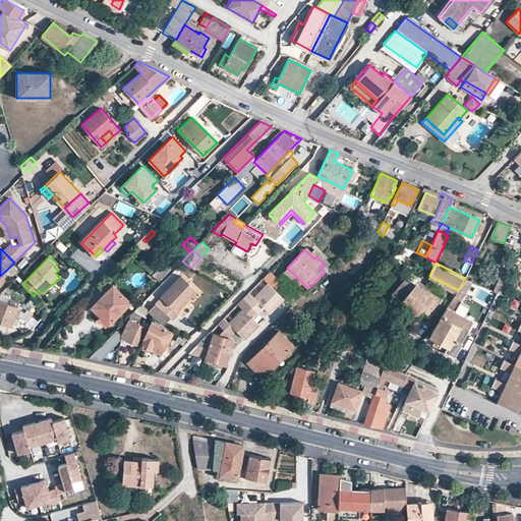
[(287,268),(284,271),(298,285),(301,282),(287,268)]
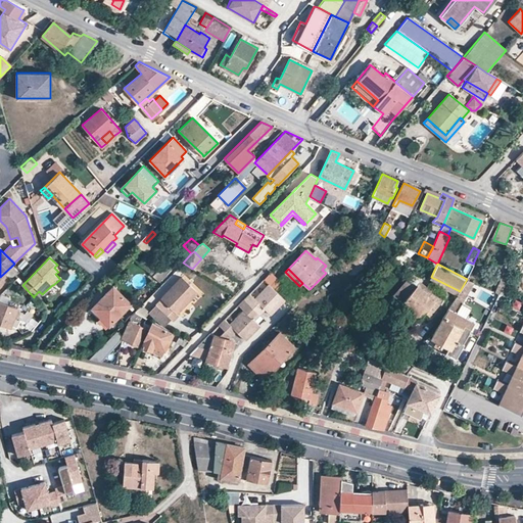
[(506,285),(511,274),(504,271),(498,282),(506,285)]
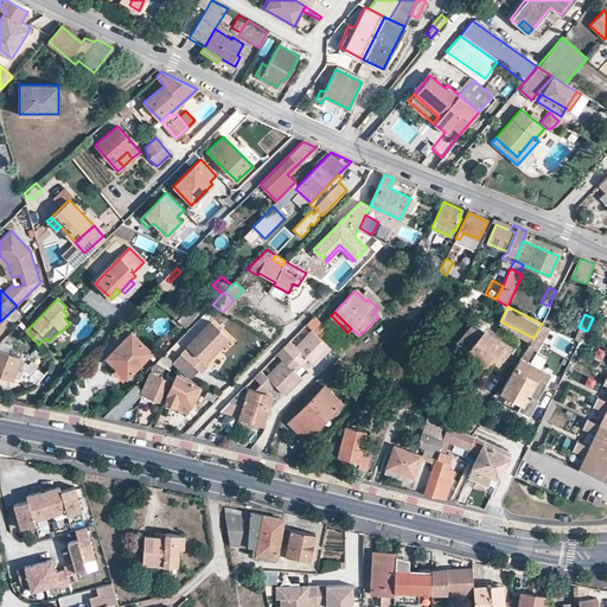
[(606,320),(600,318),(592,336),(599,338),(606,320)]
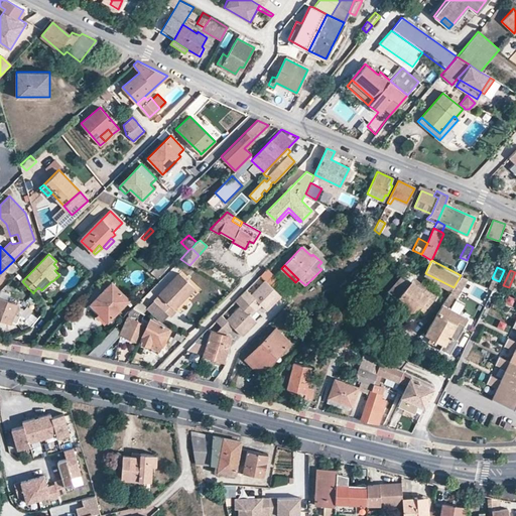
[(178,273),(153,299),(154,300),(168,314),(170,316),(176,311),(173,309),(195,287),(178,273)]
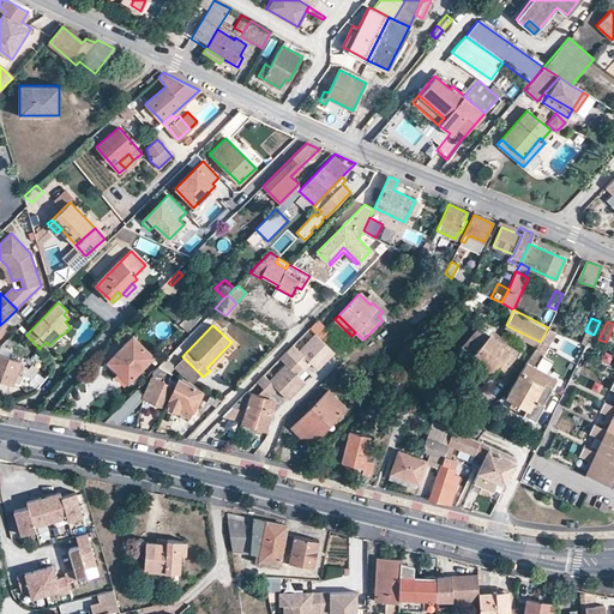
[(493,373),(510,353),(479,326),(462,347),(493,373)]
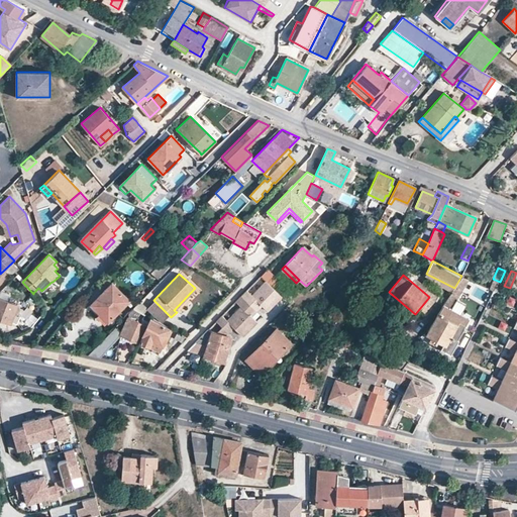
[(450,309),(468,279),(461,276),(454,288),(443,305),(450,309)]
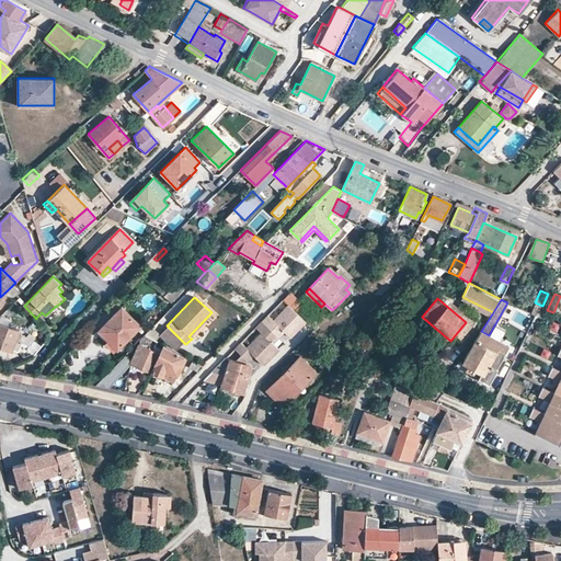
[(240,342),(233,348),(247,361),(252,354),(262,365),(278,348),(268,340),(279,328),(289,338),(305,321),(287,305),(273,320),(266,315),(254,328),(260,333),(245,347),(240,342)]
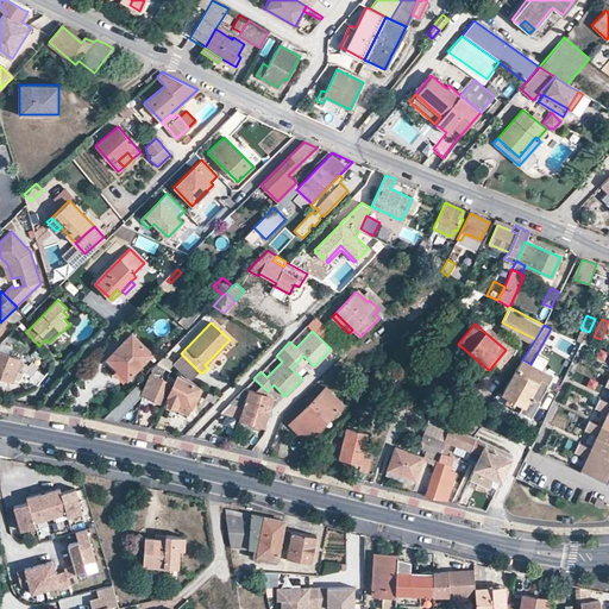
[(131,333),(107,359),(117,369),(120,365),(130,375),(151,352),(131,333)]
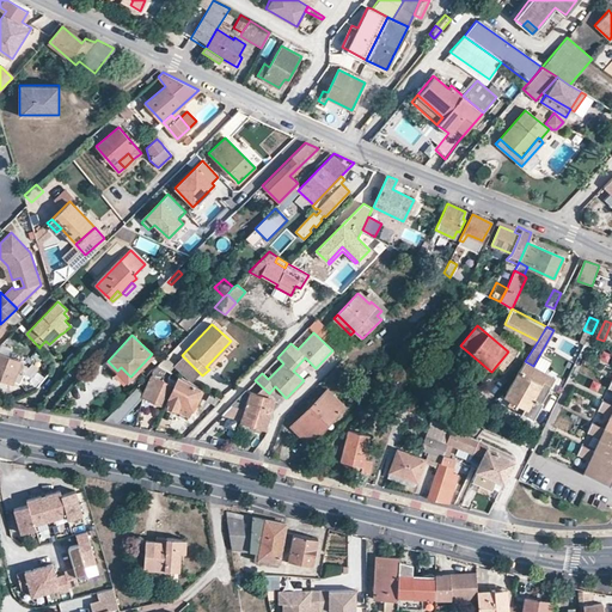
[(0,377),(13,381),(17,372),(23,374),(30,365),(0,353),(0,377)]
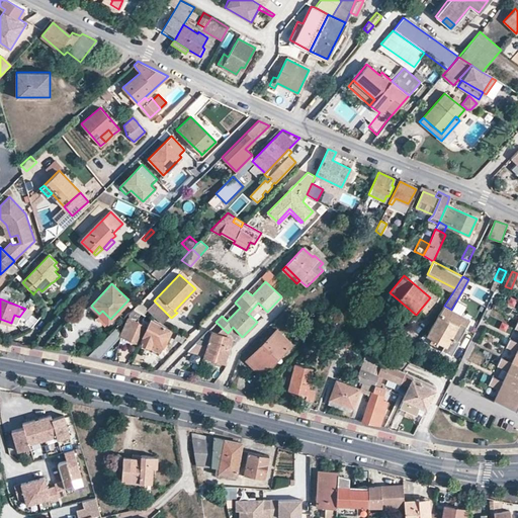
[(161,324),(169,316),(155,301),(147,311),(161,324)]
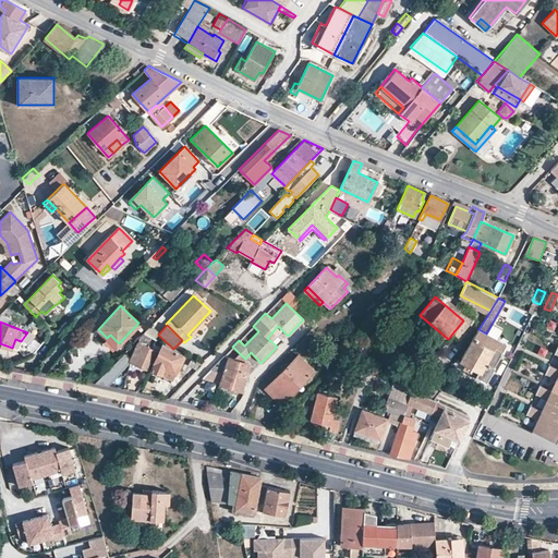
[(478,329),(459,361),(465,364),(478,371),(475,376),(486,381),(495,366),(494,365),(500,353),(499,353),(505,344),(486,334),(478,329)]
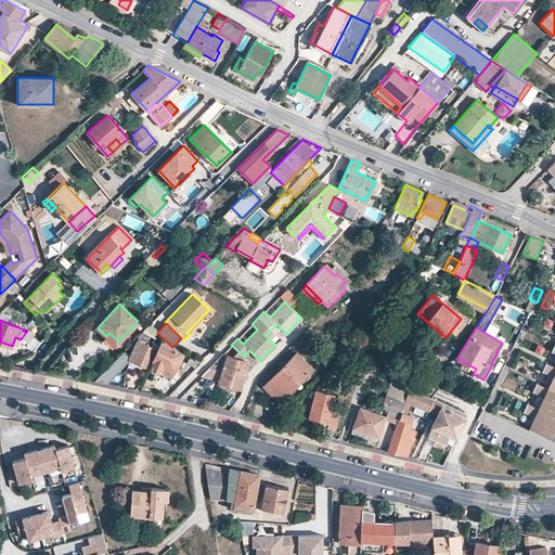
[(130,358),(129,360),(149,368),(153,357),(156,351),(145,347),(151,334),(143,331),(138,336),(130,358)]
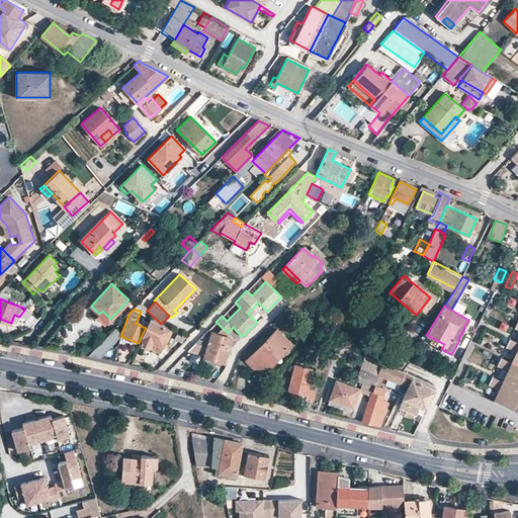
[(102,311),(99,314),(108,322),(110,319),(102,311)]
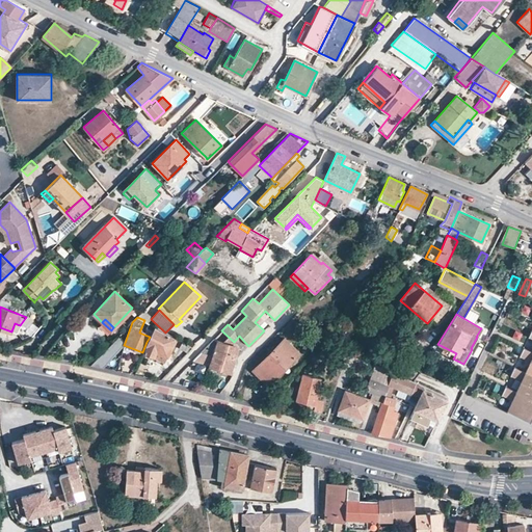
[(147,342),(142,352),(159,360),(160,360),(162,360),(165,357),(174,338),(165,333),(154,326),(150,337),(147,342)]
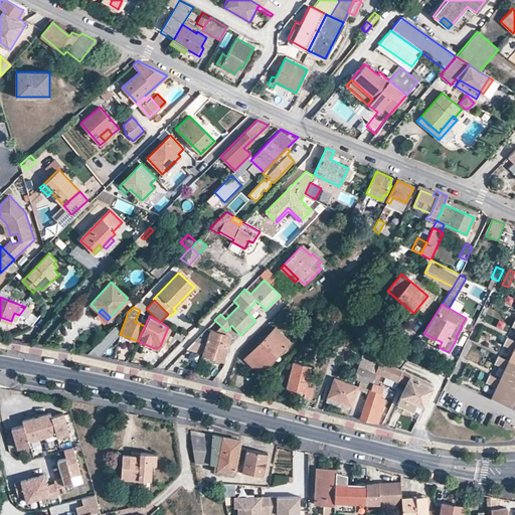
[(514,323),(514,326),(514,339),(509,337),(505,344),(514,348),(514,351),(511,360),(500,355),(496,363),(507,368),(502,379),(491,374),(488,382),(499,386),(493,398),(514,408),(514,407),(514,323)]
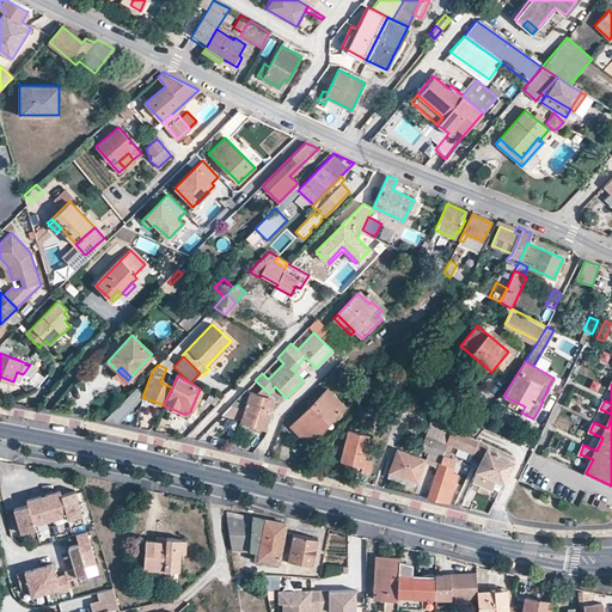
[(111,412),(105,420),(118,422),(144,395),(135,389),(111,412)]
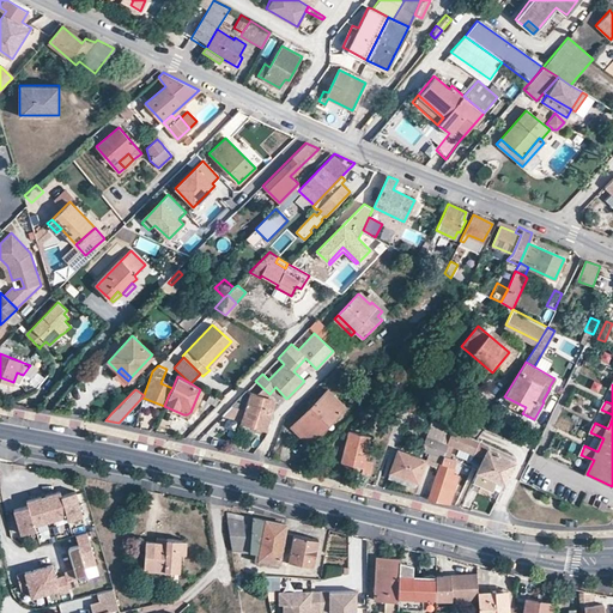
[(246,411),(242,422),(265,428),(272,401),(246,390),(231,406),(246,411)]
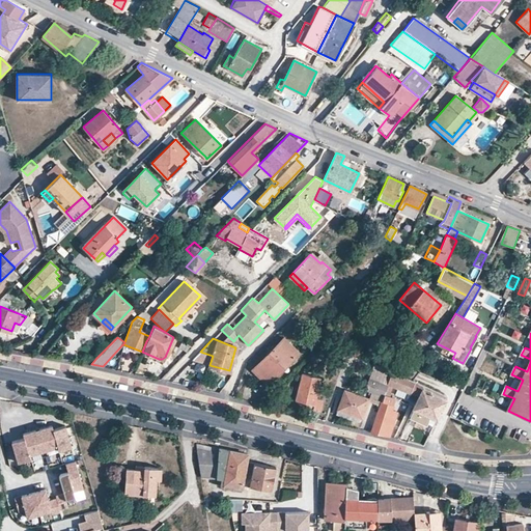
[(283,338),(252,369),(267,384),(298,353),(283,338)]
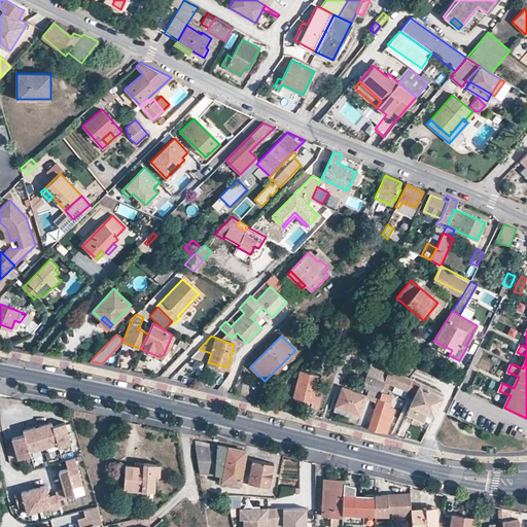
[(440,344),(436,348),(449,355),(452,350),(440,344)]
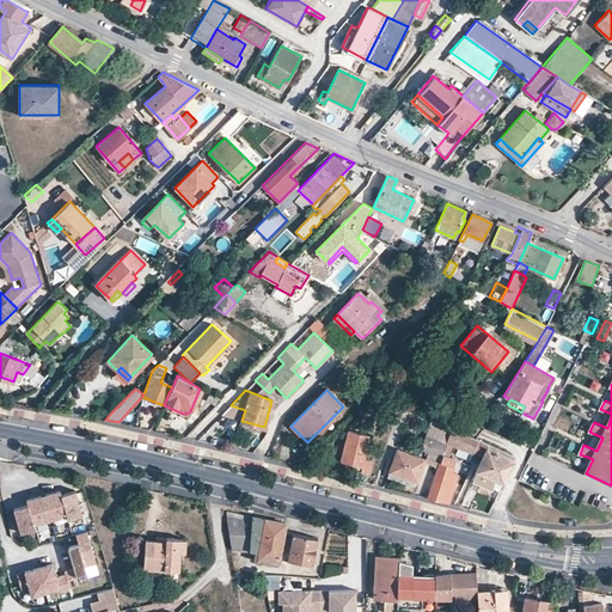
[(231,405),(221,414),(242,421),(245,410),(231,405)]
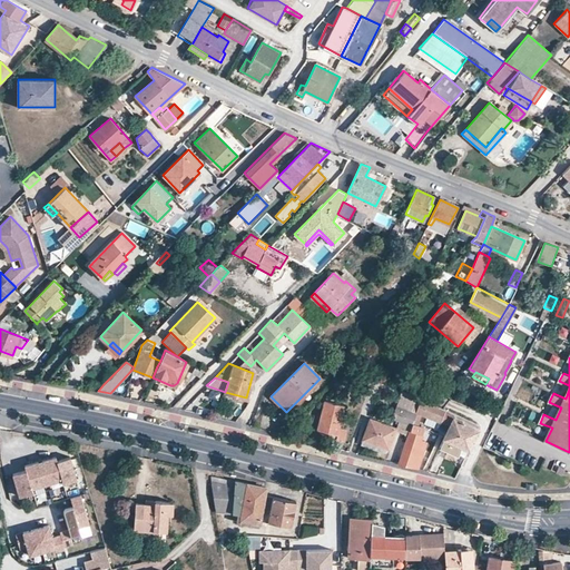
[(90,381),(88,389),(98,391),(104,384),(90,381)]
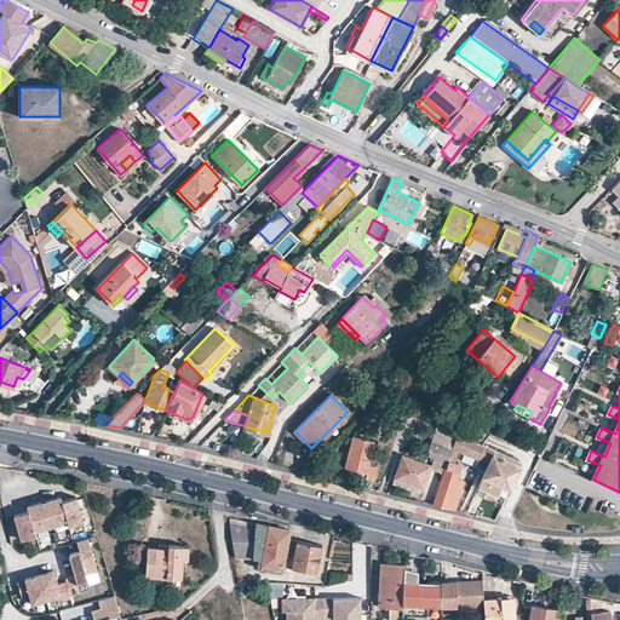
[(457,434),(436,425),(430,443),(451,451),(452,447),(457,434)]
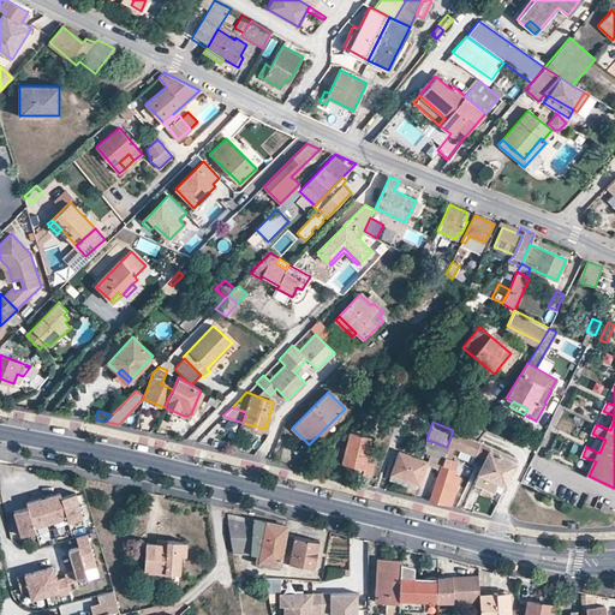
[(448,443),(485,459),(490,447),(471,439),(453,430),(448,443)]
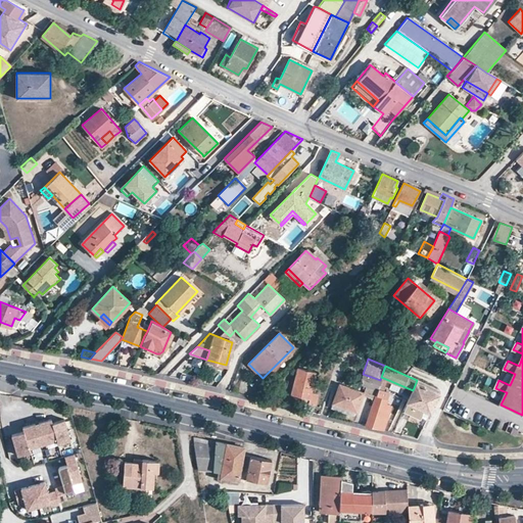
[(296,368),(290,393),(302,396),(310,397),(308,402),(316,405),(318,394),(312,392),(316,373),(296,368)]
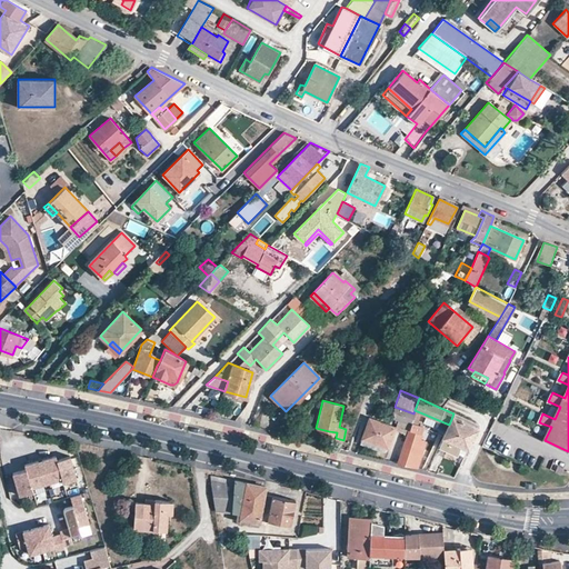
[(395,407),(392,415),(388,413),(385,421),(395,426),(391,433),(405,438),(408,429),(409,430),(413,413),(395,407)]
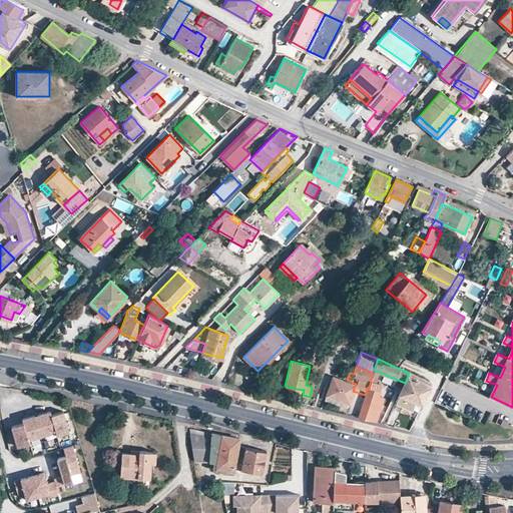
[(398,396),(396,402),(411,410),(413,406),(415,401),(422,404),(430,386),(420,382),(422,379),(409,373),(405,383),(398,396)]
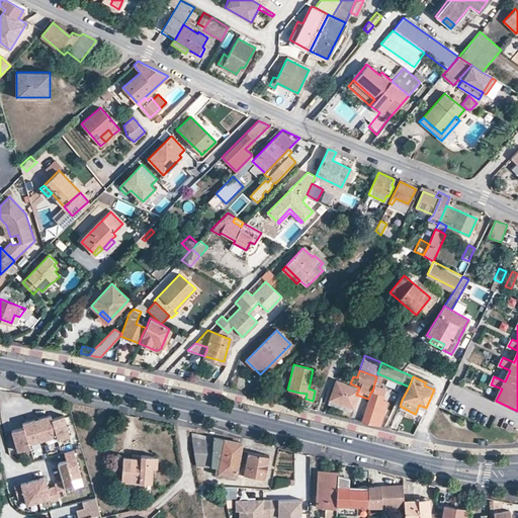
[(336,378),(330,397),(353,405),(356,395),(359,387),(350,383),(336,378)]
